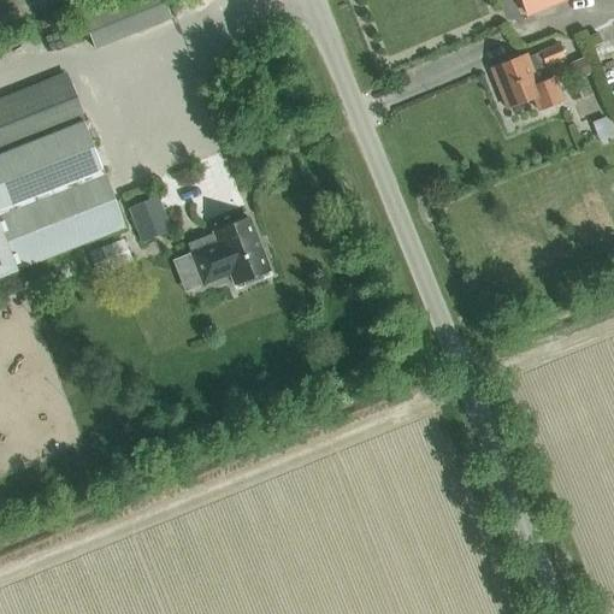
[(95,48),(172,18),(165,0),(113,0),(82,13),(95,48)]
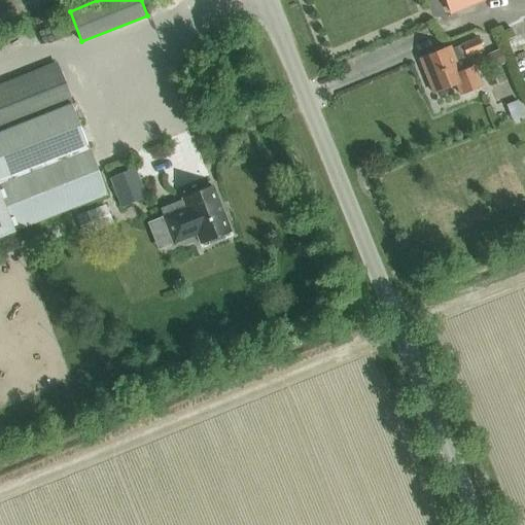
[(447,0),(452,12),(483,0),(447,0)]
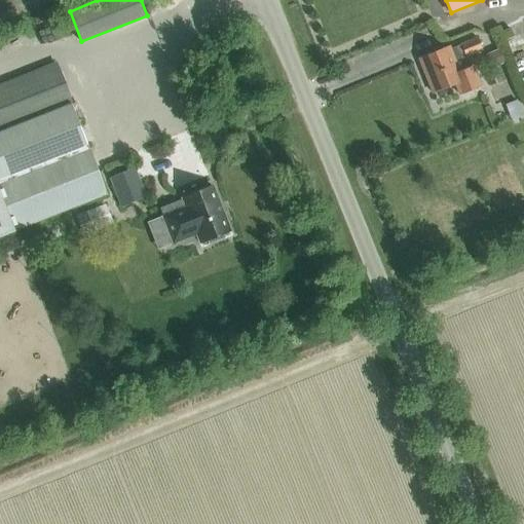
[(450,46),(420,58),(433,92),(456,83),(460,95),(481,87),(473,67),(459,72),(455,60),(483,50),(478,38),(451,47),(450,46)]
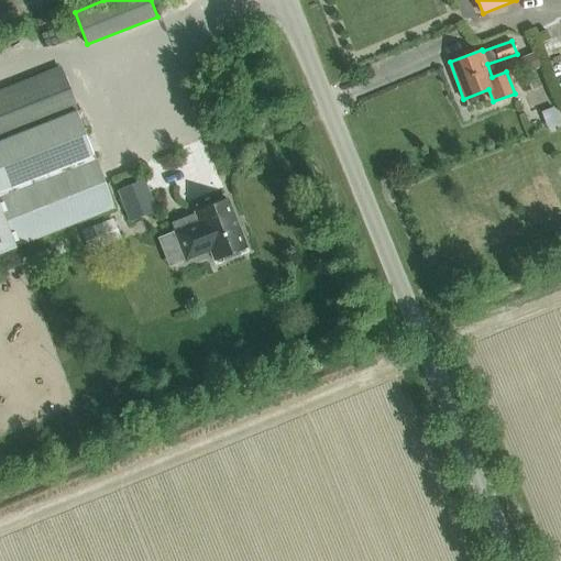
[(78,110),(62,67),(0,90),(0,135),(2,140),(0,140),(0,205),(15,245),(116,207),(78,110)]
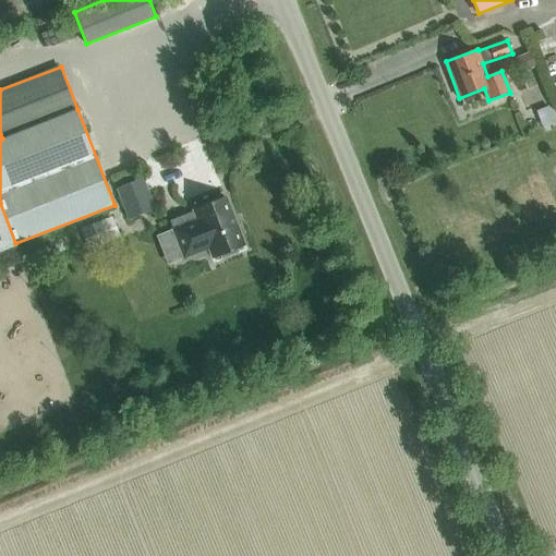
[(130,218),(156,207),(144,177),(118,188),(130,218)]
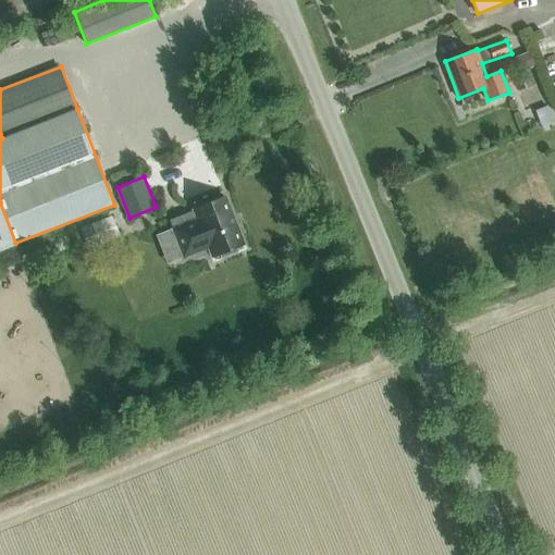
[(198,218),(173,227),(185,257),(209,247),(213,256),(221,253),(223,258),(239,250),(237,246),(245,243),(226,196),(195,209),(198,218)]
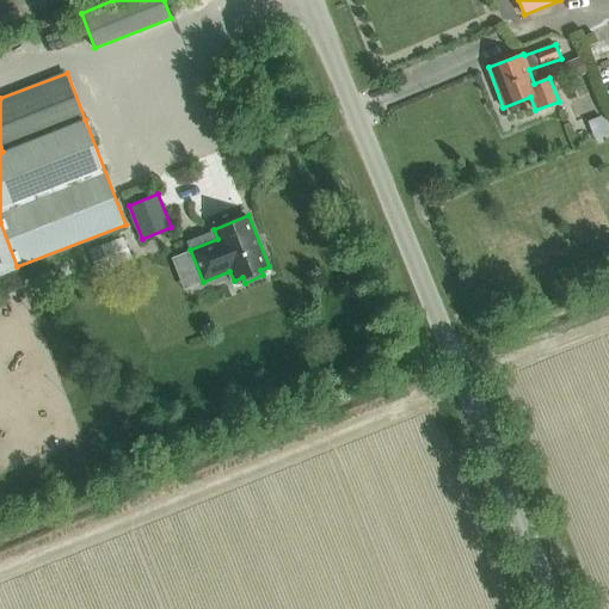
[(0,275),(18,268),(17,266),(0,222),(0,275)]
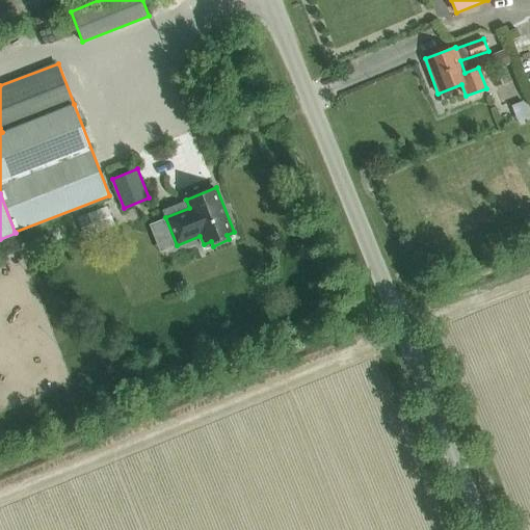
All buildings are outlined.
